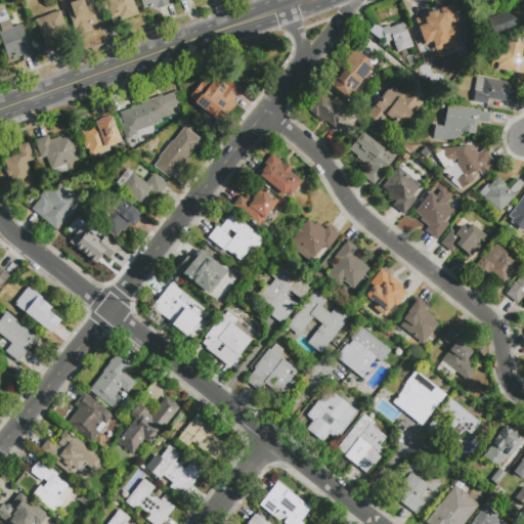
[(82,0),(84,6),(91,3),(100,27),(77,35),(69,11),(71,11),(68,4),(79,0),(82,0)]
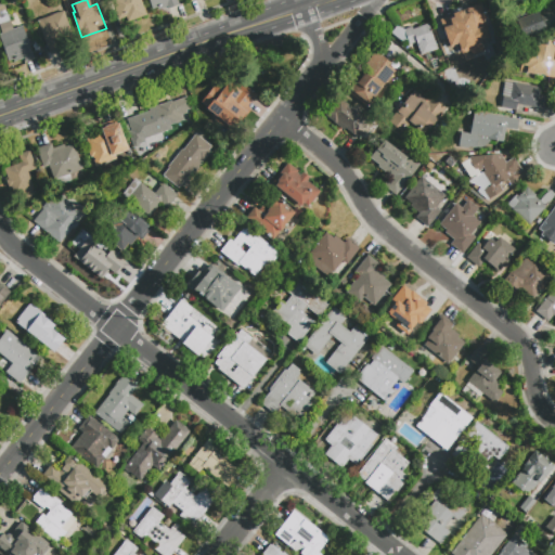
[(141,0),(147,15),(128,23),(127,20),(119,22),(111,0),(141,0)]
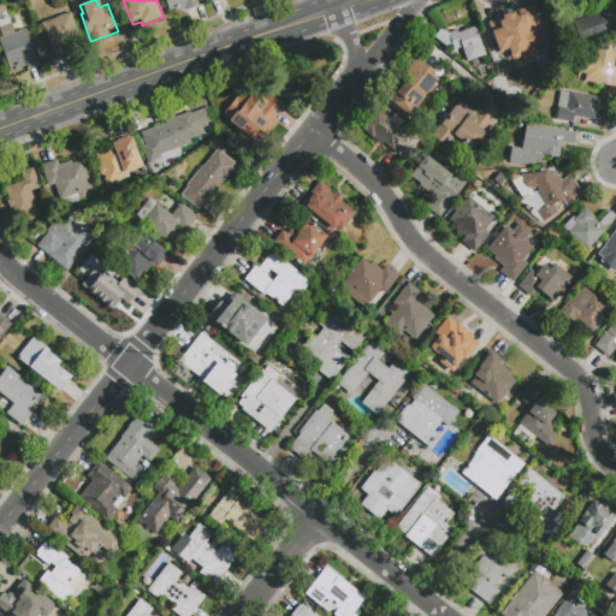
[(195,0),(197,6),(185,11),(184,7),(169,13),(163,0),(195,0)]
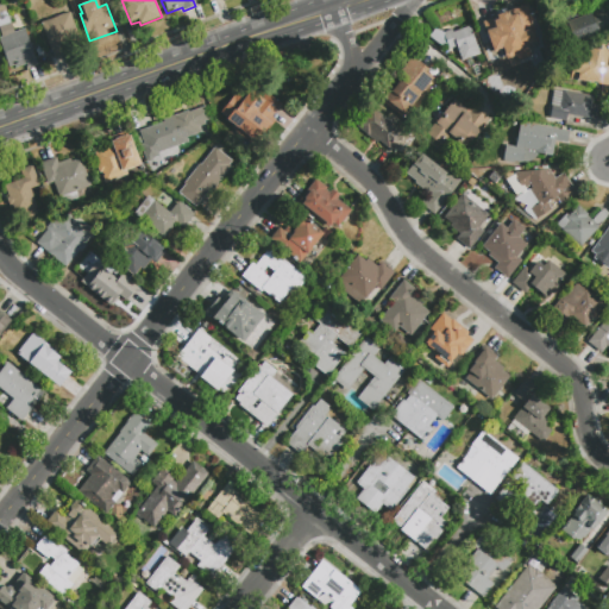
[(540,14),(533,0),(552,0),(556,8),(540,14)]
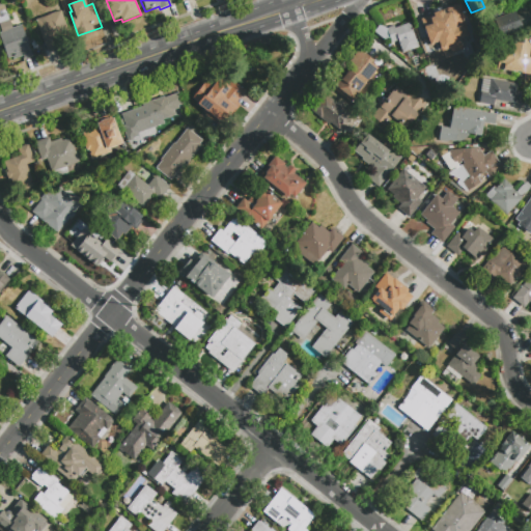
[(462,20),(468,36),(458,39),(460,45),(441,52),(438,43),(430,46),(423,27),(431,24),(429,19),(434,18),(431,14),(459,3),(465,19),(462,20)]
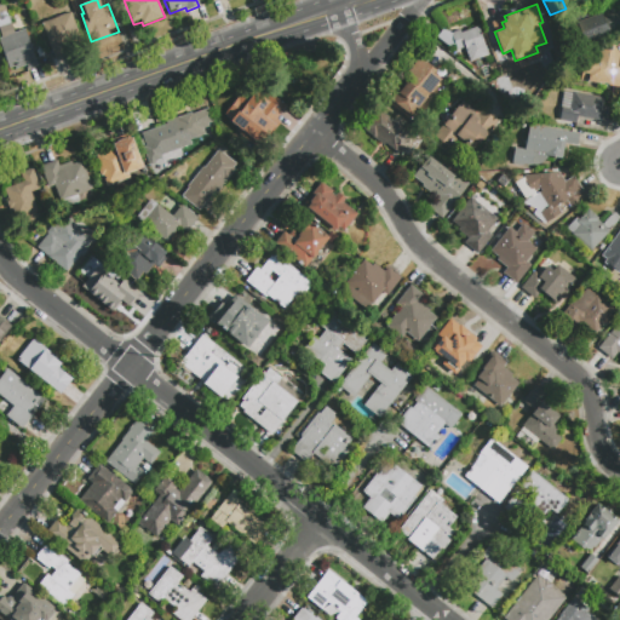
[(1,38),(0,34),(0,6),(4,5),(15,33),(1,38)]
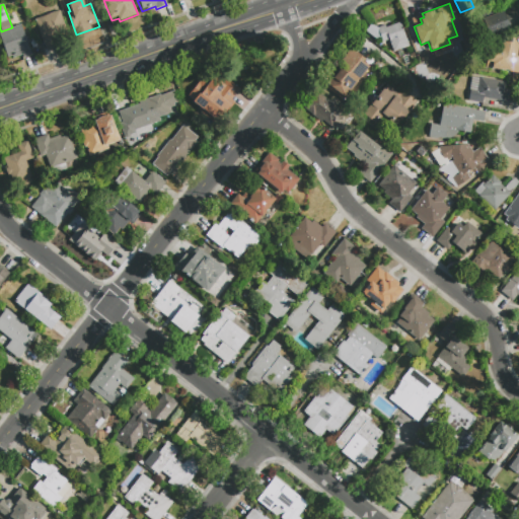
[(478,14),(492,10),(494,15),(516,6),(518,13),(518,18),(516,20),(518,25),(516,26),(516,27),(494,36),(489,22),(483,24),(478,14)]
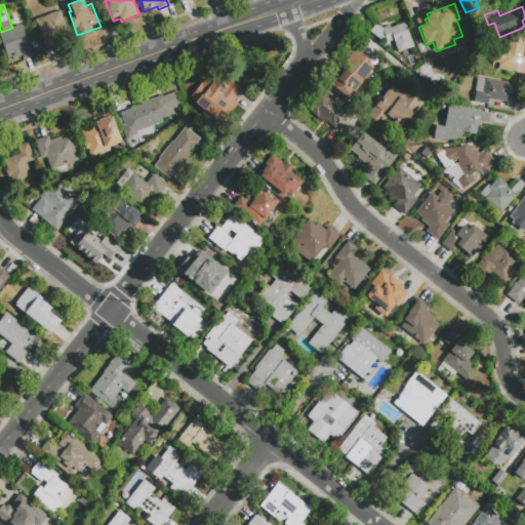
[(35,18),(59,10),(68,34),(62,36),(63,39),(55,42),(56,45),(45,49),(35,18)]
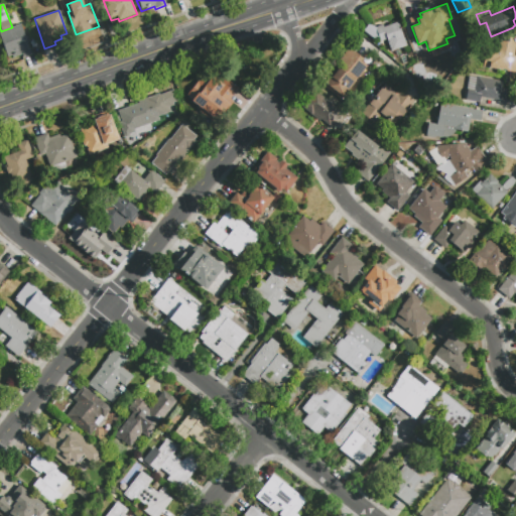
[(406,45),(390,51),(386,39),(379,41),(374,28),(385,23),(386,25),(397,21),(406,45)]
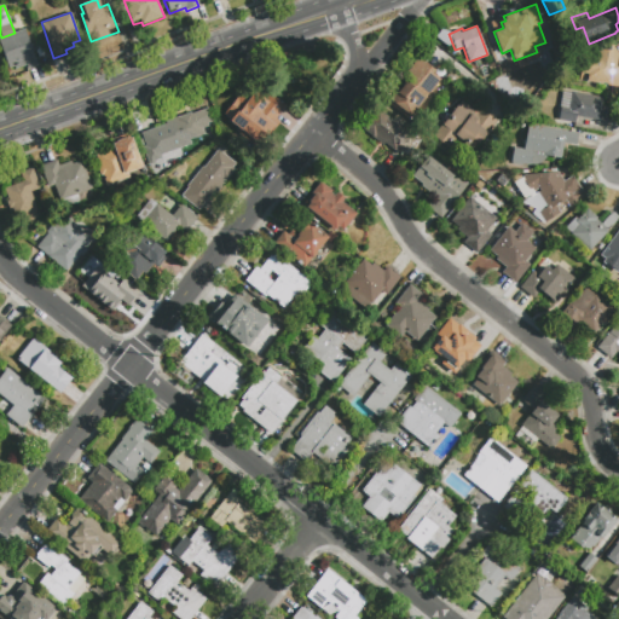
[(39,65),(29,69),(28,67),(16,70),(15,67),(10,69),(0,42),(0,39),(25,30),(39,65)]
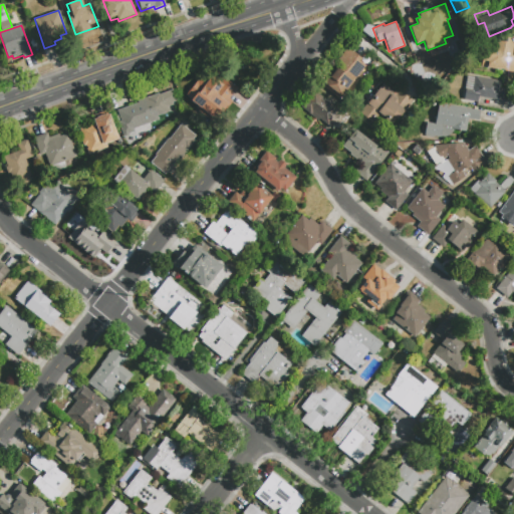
[(513,56),(513,73),(480,66),(484,50),(495,52),(497,42),(499,43),(506,37),(513,45),(511,56),(513,56)]
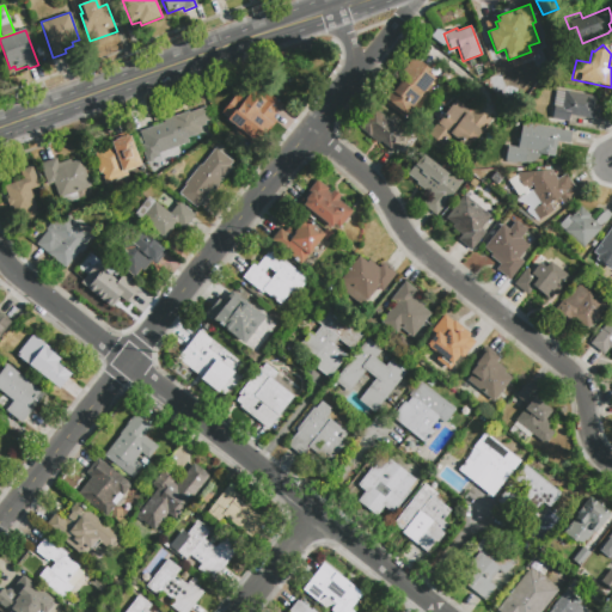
[(402,71),(412,56),(424,66),(430,71),(428,73),(435,79),(424,92),(405,115),(381,96),(389,86),(396,92),(405,79),(404,77),(407,74),(402,71)]
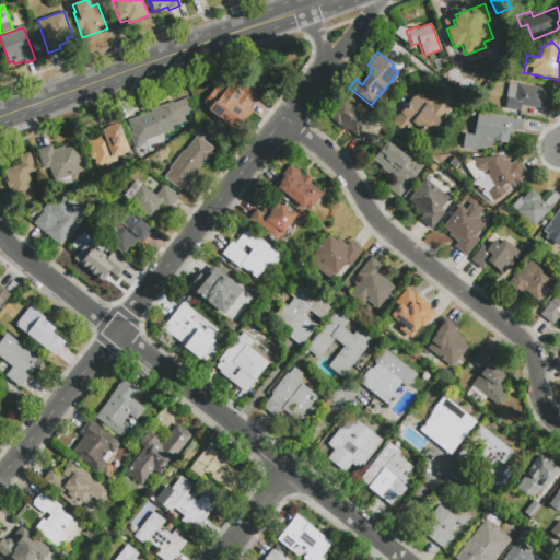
[(549,97),(547,109),(522,104),(520,111),(505,108),(506,97),(509,82),(546,89),(544,96),(549,97)]
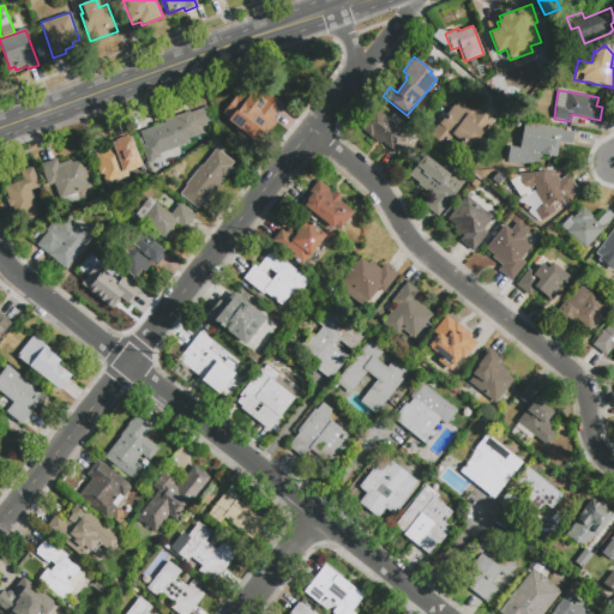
[(222,114),(236,97),(242,102),(251,91),(280,114),(270,126),(256,144),(228,122),(229,120),(222,114)]
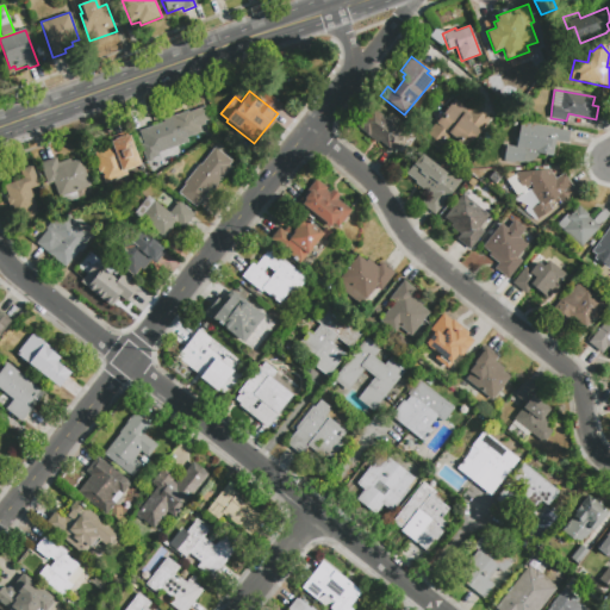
[(473,106),(490,118),(472,141),(471,139),(461,151),(452,144),(456,139),(449,134),(444,138),(447,141),(442,148),(424,135),(436,120),(437,122),(454,100),(467,110),(468,109),(471,110),(473,106)]
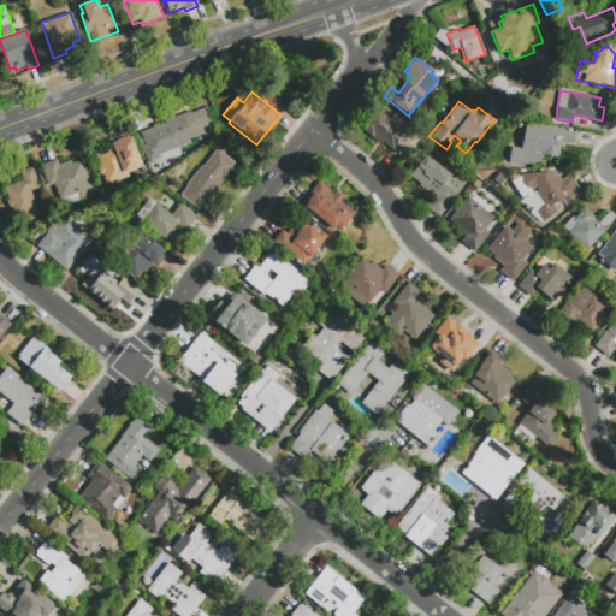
[(196,111),(206,107),(211,120),(205,123),(206,126),(202,128),(203,134),(185,140),(181,152),(164,158),(153,153),(148,154),(141,132),(166,124),(165,122),(196,111)]
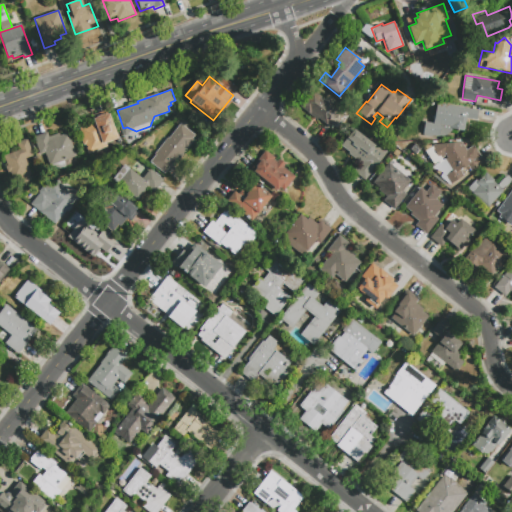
[(300,107),(312,91),(342,114),(340,116),(345,120),(337,130),(332,127),(330,129),(300,107)]
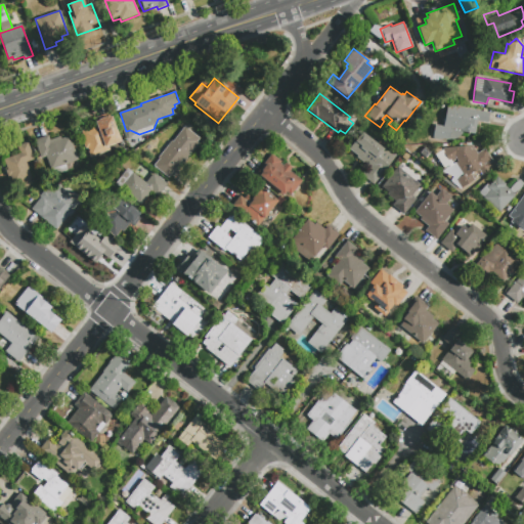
[(489,114),(487,123),(477,121),(474,134),(463,132),(463,134),(457,138),(453,139),(450,139),(449,140),(433,137),(435,125),(443,127),(447,105),(489,114)]
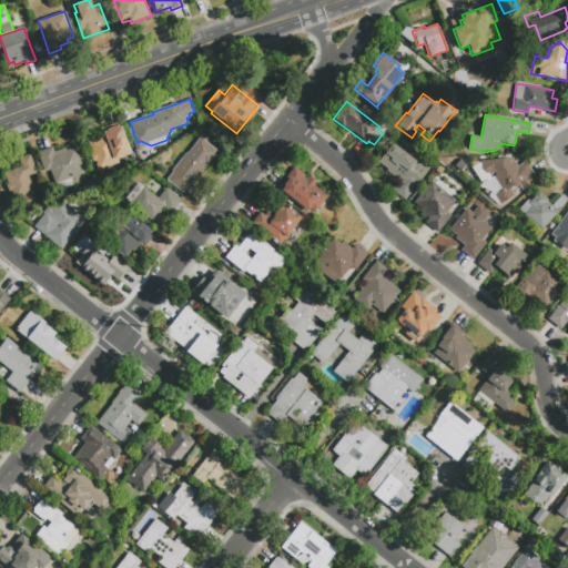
[(118,170),(102,175),(100,170),(98,170),(93,160),(92,161),(89,154),(91,153),(88,143),(104,137),(102,131),(118,124),(124,142),(115,158),(118,163),(115,163),(118,170)]
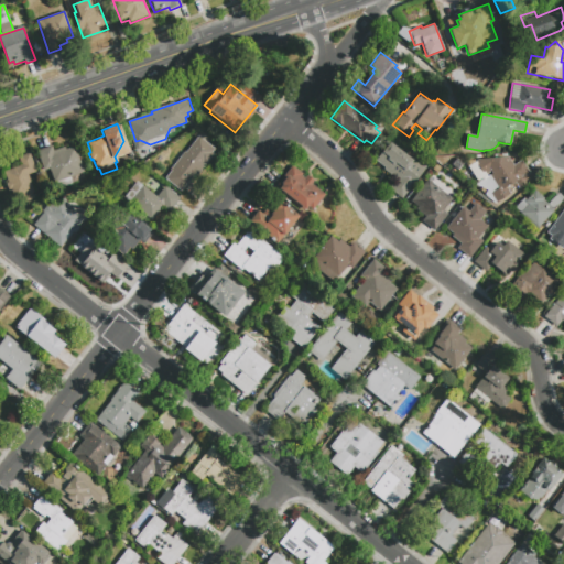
[(182,191),(165,179),(197,137),(215,149),(212,153),(214,154),(199,174),(196,172),(182,191)]
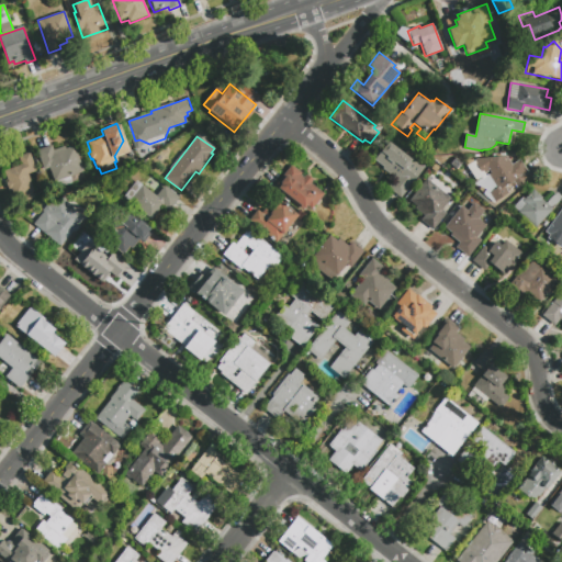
[(412,161),(413,159),(425,168),(400,199),(388,189),(395,180),(382,169),(383,168),(374,160),(388,143),(412,161)]
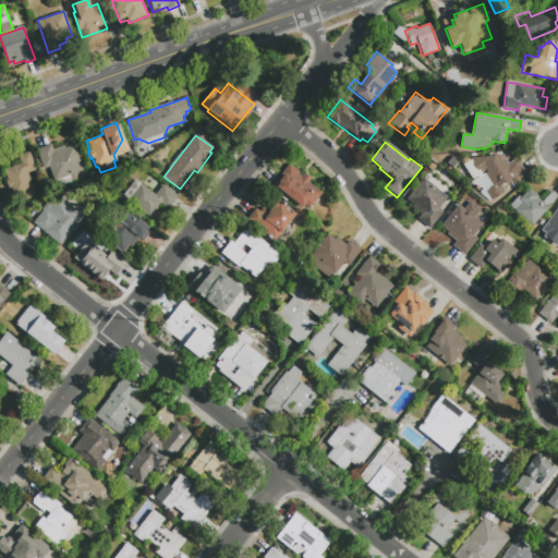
[(72,182),(59,186),(56,180),(55,181),(49,167),(44,169),(37,149),(51,144),(52,149),(64,146),(65,148),(73,145),(83,170),(70,176),(72,182)]
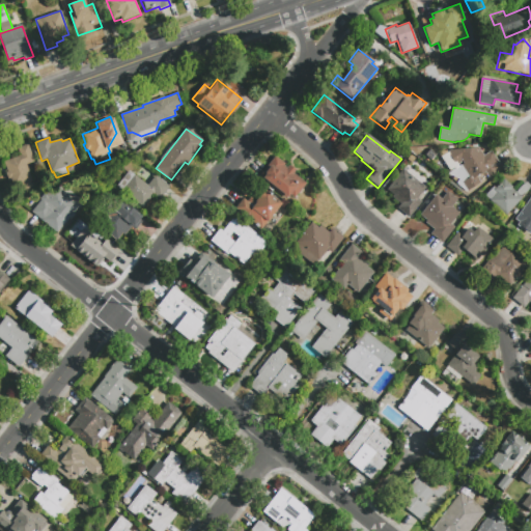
[(32,179),(12,187),(9,178),(8,178),(5,172),(7,171),(4,161),(20,155),(18,147),(28,143),(34,161),(26,164),(32,179)]
